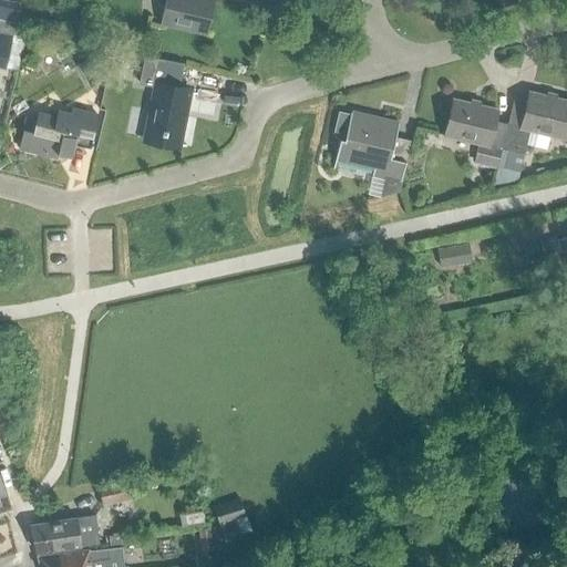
[(164,0),(160,22),(206,33),(214,1),(207,0),(164,0)]
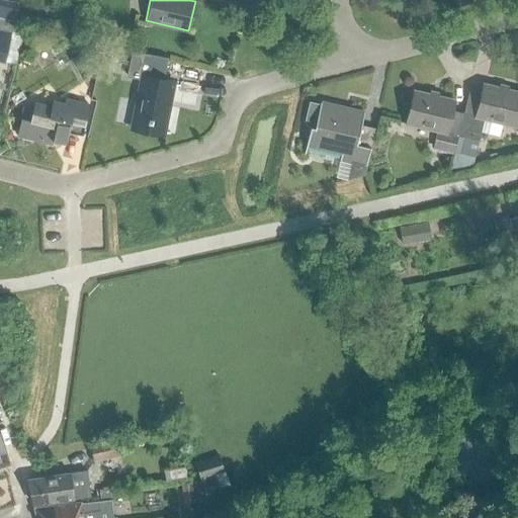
[(0,62),(3,63),(10,32),(0,29),(0,62)]
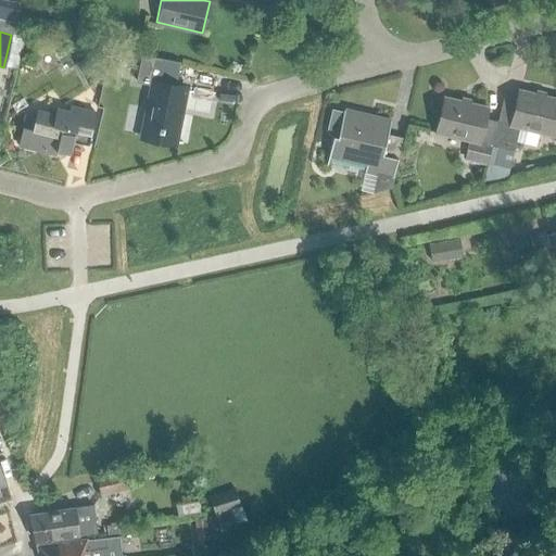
[(105,78),(151,85),(141,135),(135,134),(134,135),(182,144),(182,143),(176,142),(186,92),(192,93),(192,92),(173,88),(177,64),(181,65),(181,64),(113,52),(105,78)]
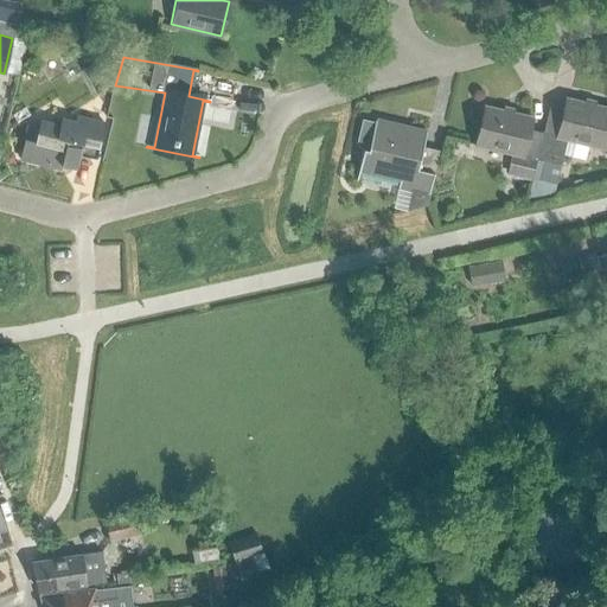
[(90,77),(98,91),(110,84),(103,70),(90,77)]
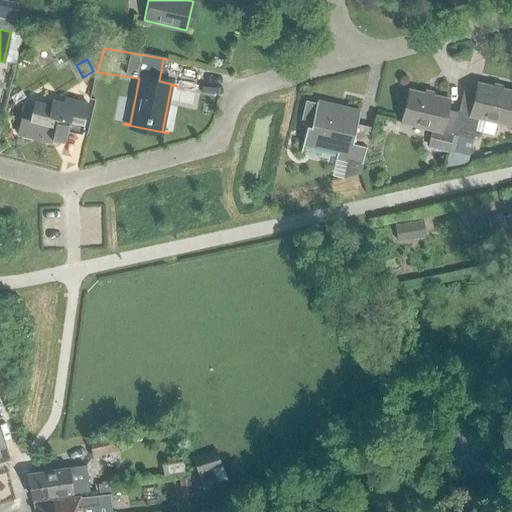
[(469,115),(458,112),(452,135),(457,136),(472,140),(478,118),(509,125),(511,113),(511,91),(477,83),(469,115)]
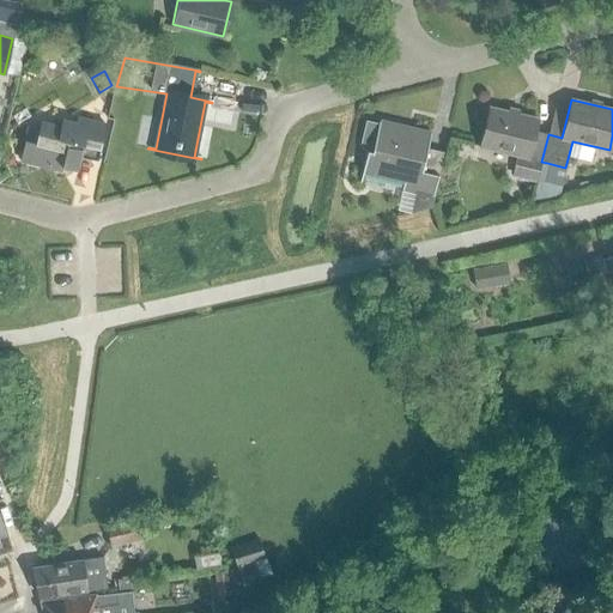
[(539,171),(548,134),(534,132),(536,120),(489,108),(480,146),(516,156),(514,165),(515,165),(513,176),(536,181),(539,171)]
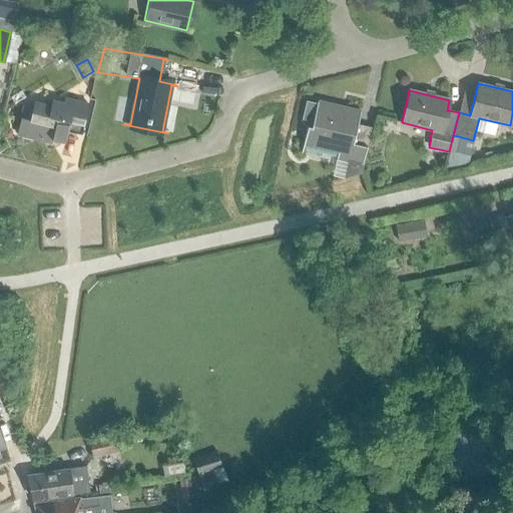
[(16,135),(51,143),(51,140),(64,143),(67,131),(80,134),(88,104),(64,99),(63,103),(51,101),(50,106),(34,102),(32,108),(23,106),(16,135)]
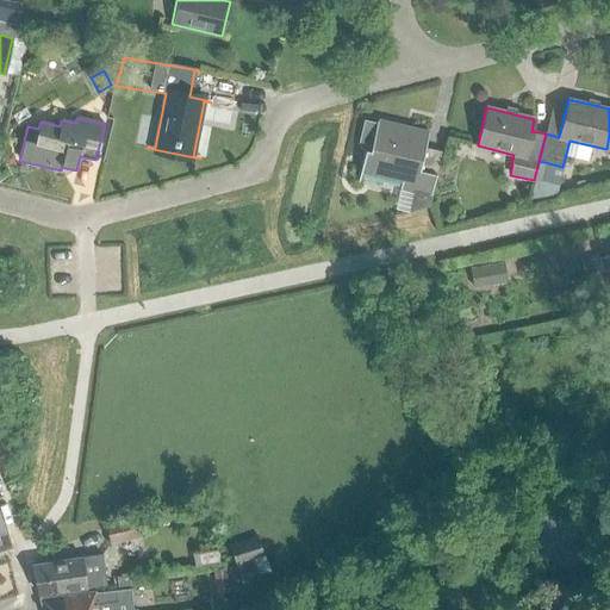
[(359,143),(365,151),(360,172),(400,181),(399,188),(414,192),(409,212),(428,206),(441,153),(424,149),(428,134),(377,120),(375,124),(363,122),(359,143)]
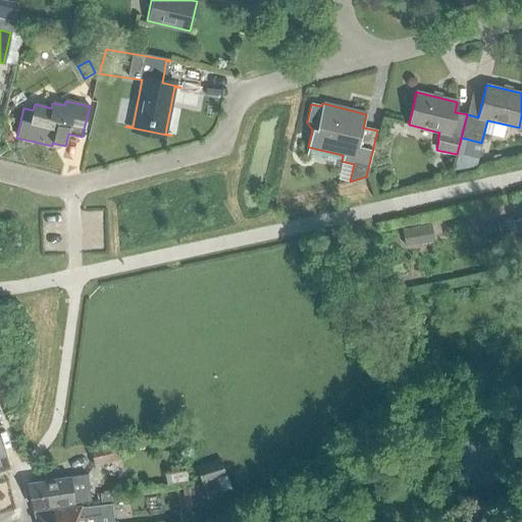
[(478,159),(481,143),(466,139),(463,155),(478,159)]
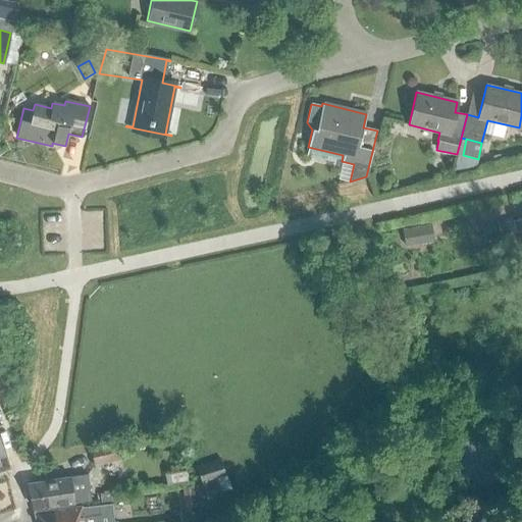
[(379,172),(389,169),(387,161),(377,164),(379,172)]
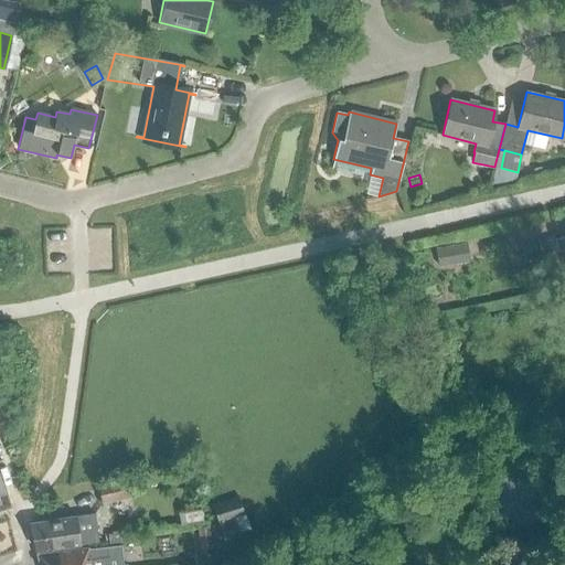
[(554,240),(539,244),(541,255),(557,252),(557,251),(560,249),(564,272),(564,236),(557,238),(558,244),(556,245),(554,240)]
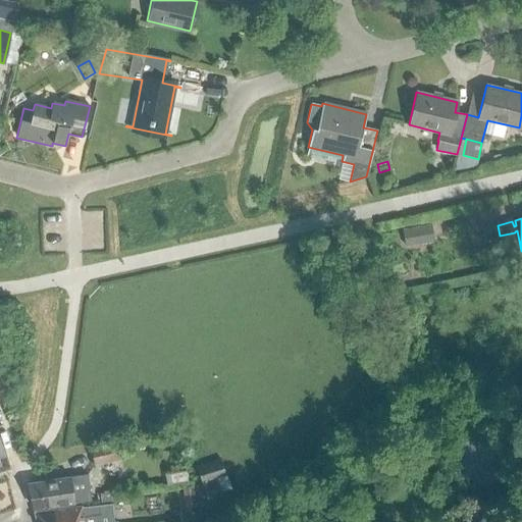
[(402,229),(405,248),(433,243),(430,225),(402,229)]
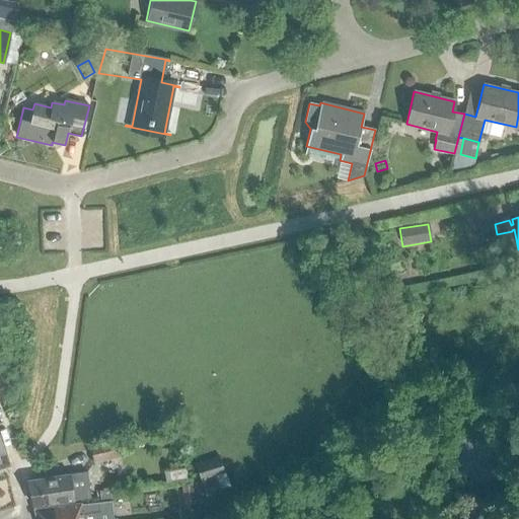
[(90,450),(93,463),(121,457),(118,444),(90,450)]
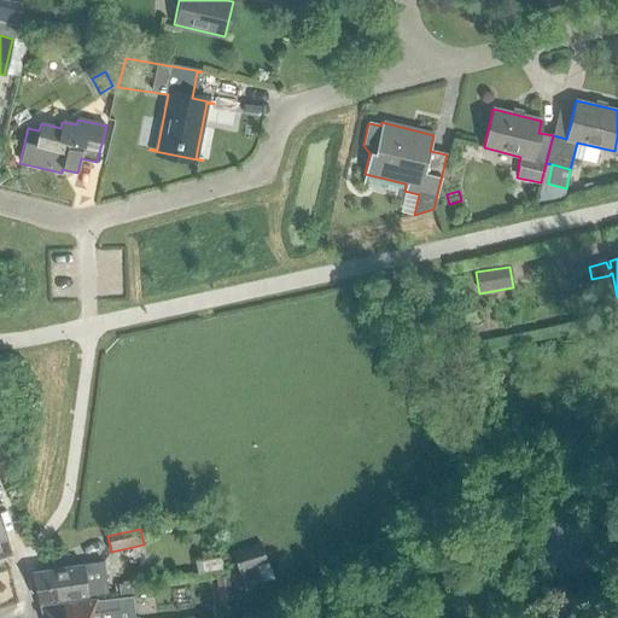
[(267,564),(261,543),(232,553),(243,587),(262,579),(257,566),(267,564)]
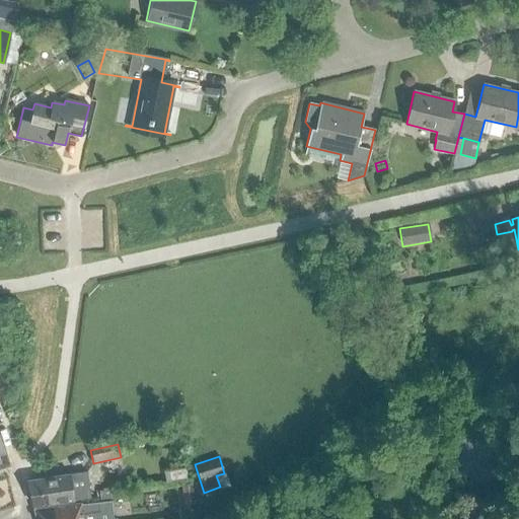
[(69,474),(26,480),(33,507),(79,500),(90,497),(86,471),(69,474)]
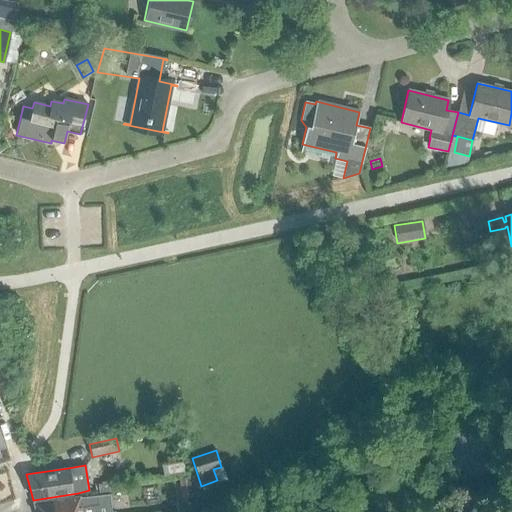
[(195,511),(194,501),(191,477),(177,478),(181,511),(195,511)]
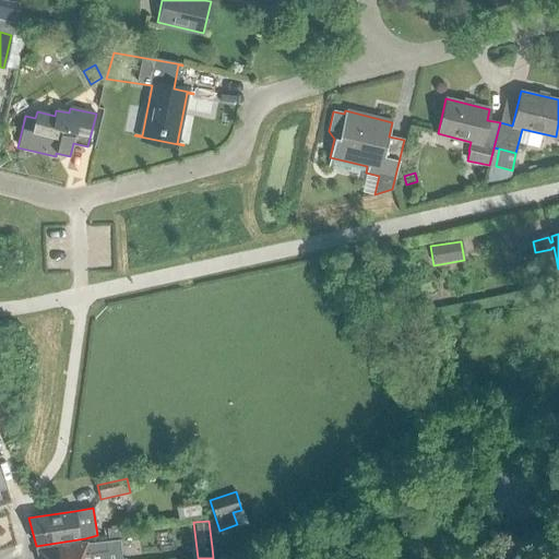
[(108,539),(121,537),(119,525),(110,526),(110,528),(106,528),(108,539)]
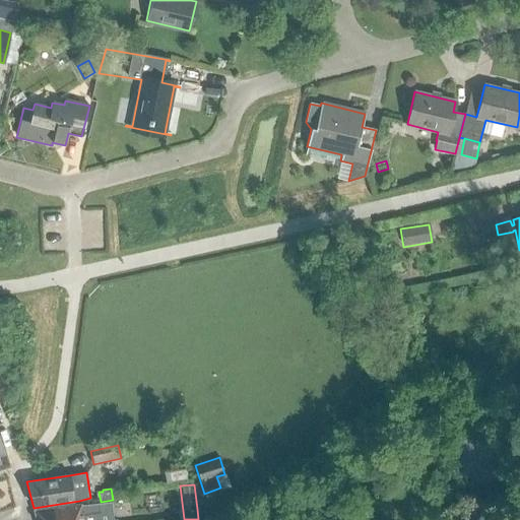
[(99,519),(98,504),(80,506),(80,504),(34,510),(36,519),(99,519)]
